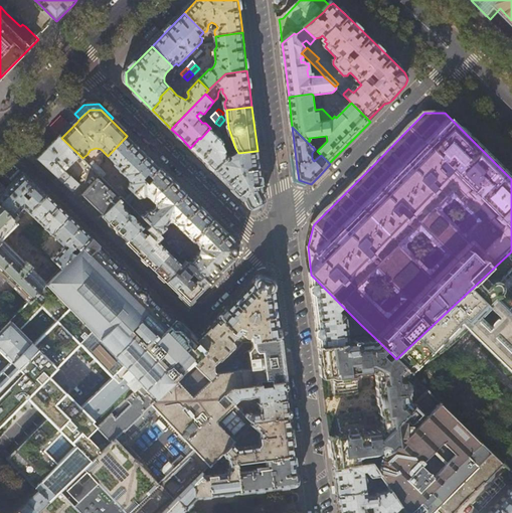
[(223,143),(223,141),(210,128),(200,139),(199,138),(190,148),(202,160),(215,172),(227,158),(227,153),(222,145),(223,143)]
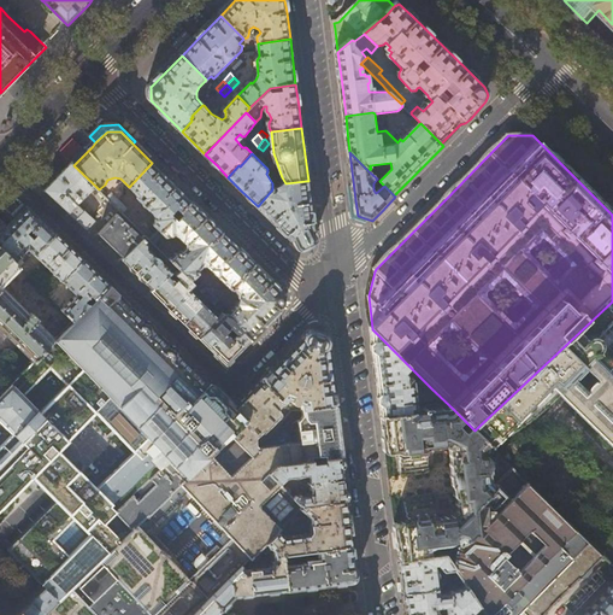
[(181,214),(192,203),(174,185),(152,163),(129,187),(140,199),(140,201),(158,218),(157,221),(155,227),(161,233),(174,220),(171,216),(177,210),(181,214)]
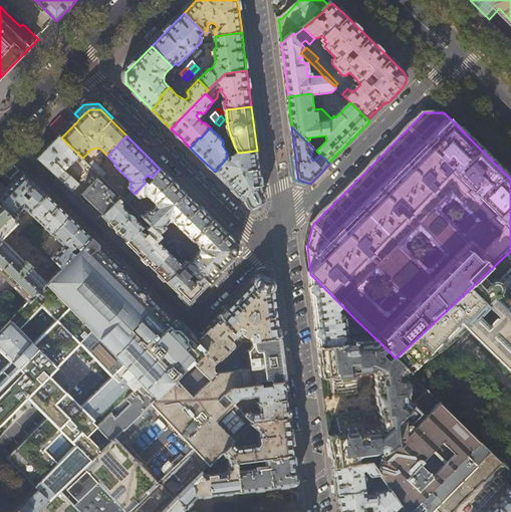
[(66,171),(80,156),(61,138),(50,148),(39,160),(57,178),(74,193),(80,185),(66,171)]
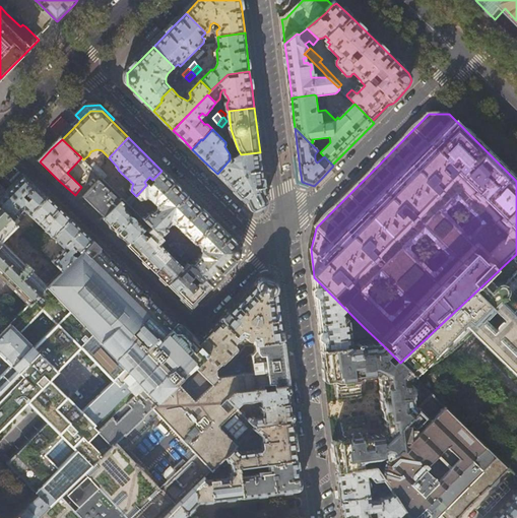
[(40,162),(51,149),(46,144),(34,156),(40,162)]
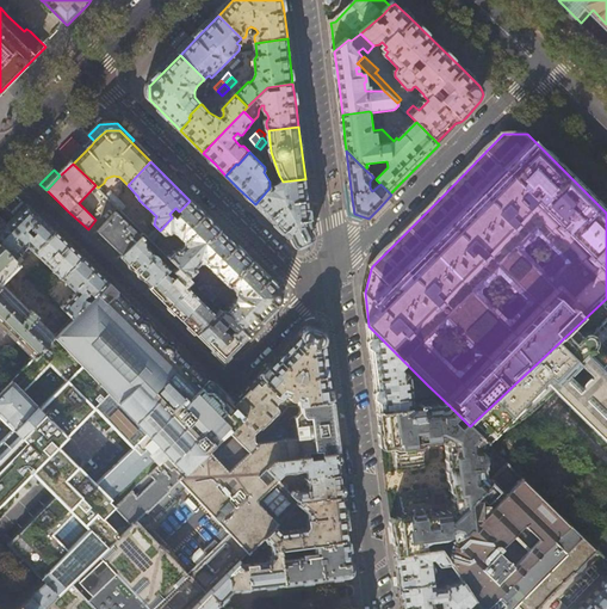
[(309,211),(305,179),(303,179),(283,182),(279,185),(270,188),(255,204),(278,227),(299,248),(313,241),(309,211)]
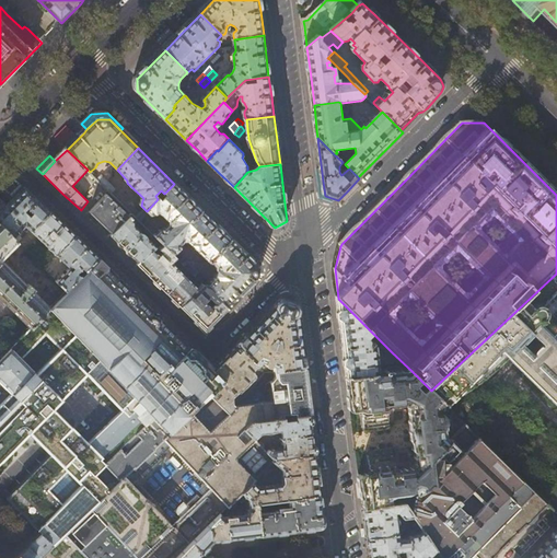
[(107,189),(111,185),(103,177),(100,181),(107,189)]
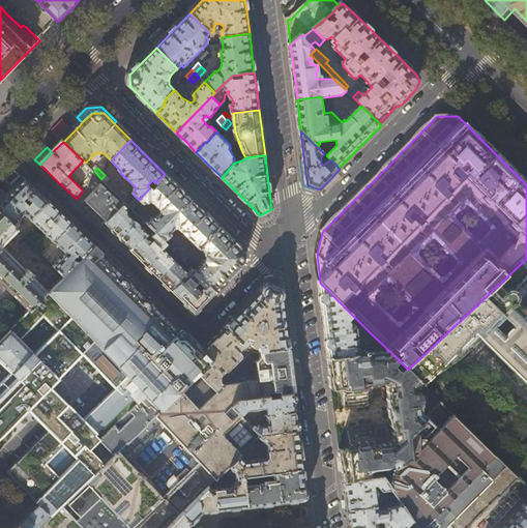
[(177,185),(165,174),(155,183),(158,186),(153,192),(149,188),(139,200),(130,208),(135,211),(142,204),(144,205),(148,204),(150,202),(159,210),(159,214),(155,218),(154,217),(151,218),(146,224),(153,231),(156,233),(181,208),(183,210),(193,201),(177,185)]
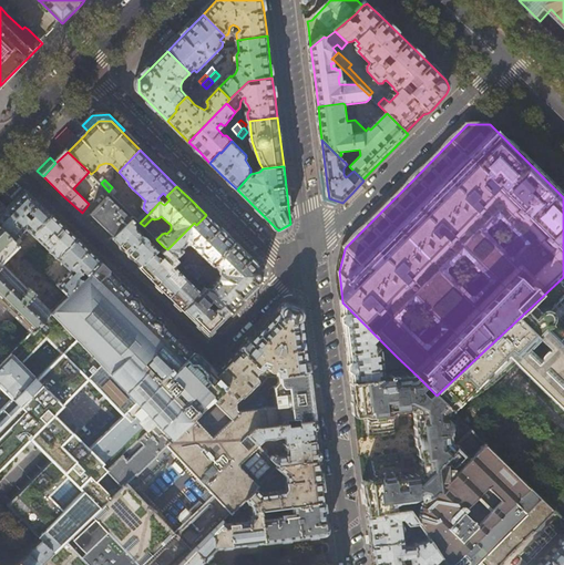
[(115,197),(119,193),(113,188),(112,187),(109,192),(115,197)]
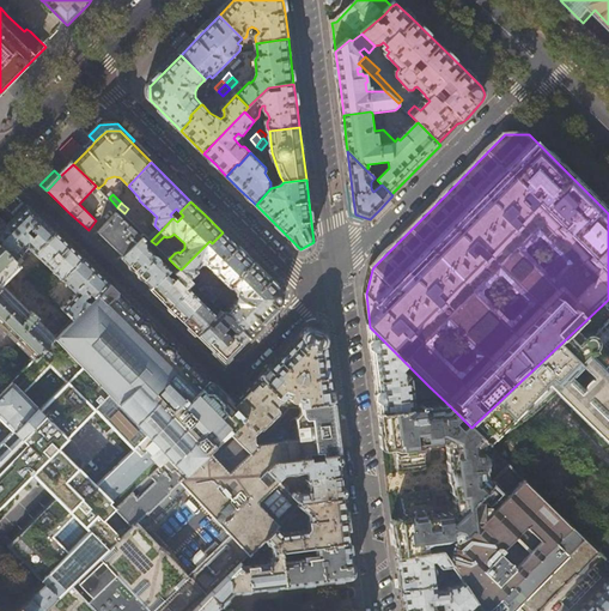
[(36,255),(56,234),(30,207),(16,223),(0,237),(0,246),(16,262),(29,249),(36,255)]
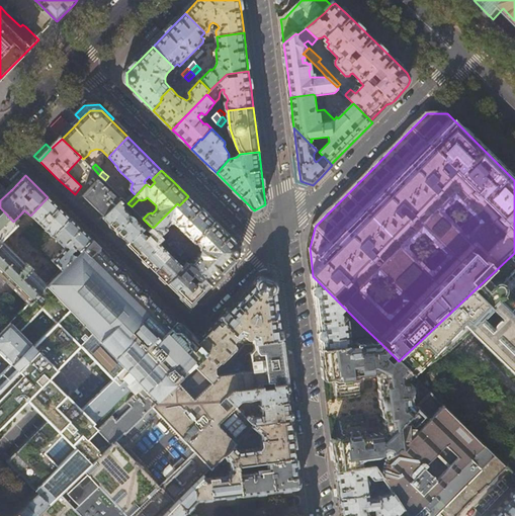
[(105,218),(121,202),(100,182),(85,197),(91,203),(105,218)]
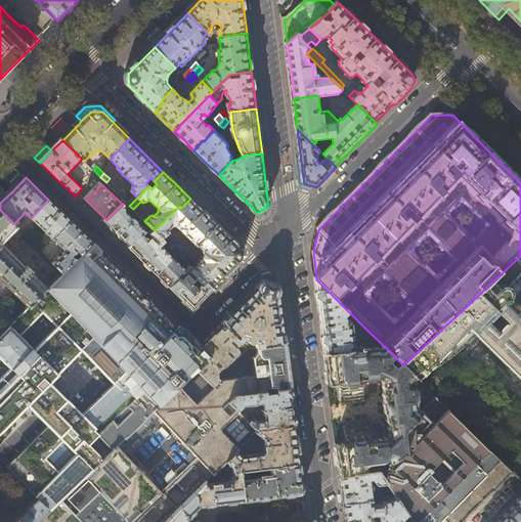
[(209,232),(217,225),(207,215),(190,199),(181,208),(179,206),(155,230),(164,241),(170,235),(170,232),(169,232),(174,227),(177,227),(197,247),(207,235),(208,234),(209,232)]
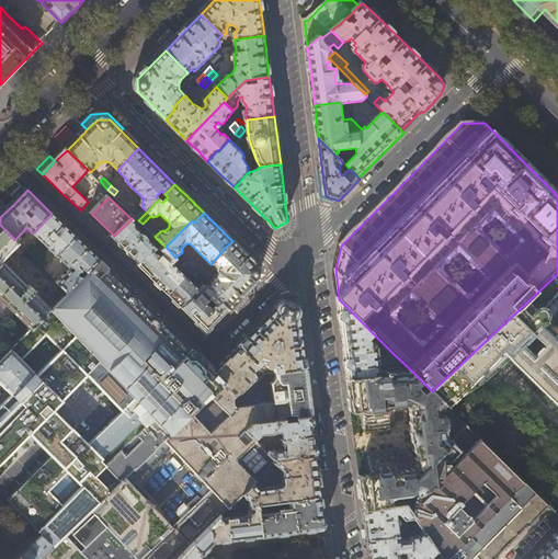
[(58,258),(78,238),(65,226),(52,214),(33,234),(58,258)]
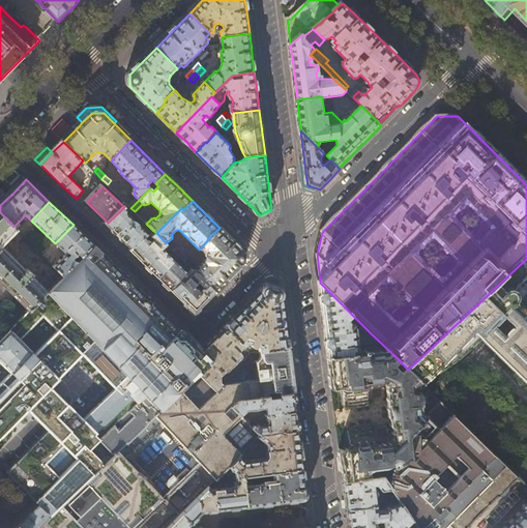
[(141,229),(140,226),(138,224),(134,222),(134,220),(129,215),(132,213),(128,210),(130,208),(126,205),(124,207),(108,223),(108,224),(123,239),(134,250),(149,235),(143,229),(141,229)]
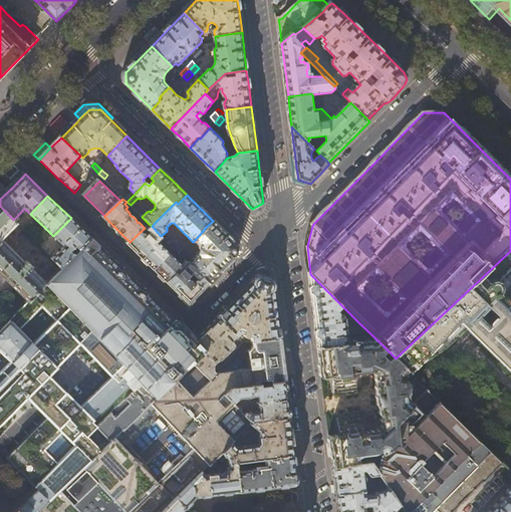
[(28,263),(26,264),(2,239),(17,224),(13,220),(0,206),(0,273),(29,303),(47,285),(63,269),(54,259),(38,276),(31,268),(32,267),(28,263)]
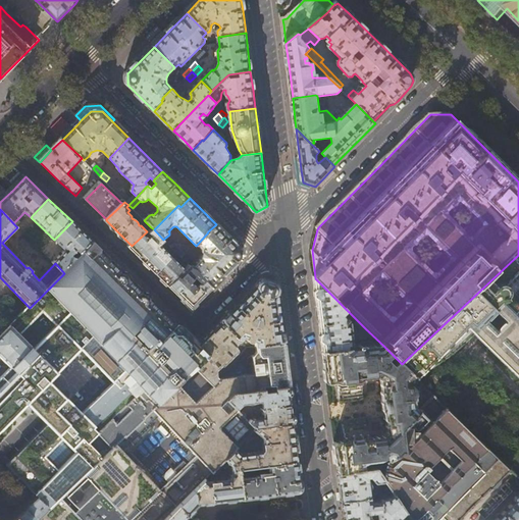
[(149,229),(151,227),(144,220),(140,216),(137,218),(149,229)]
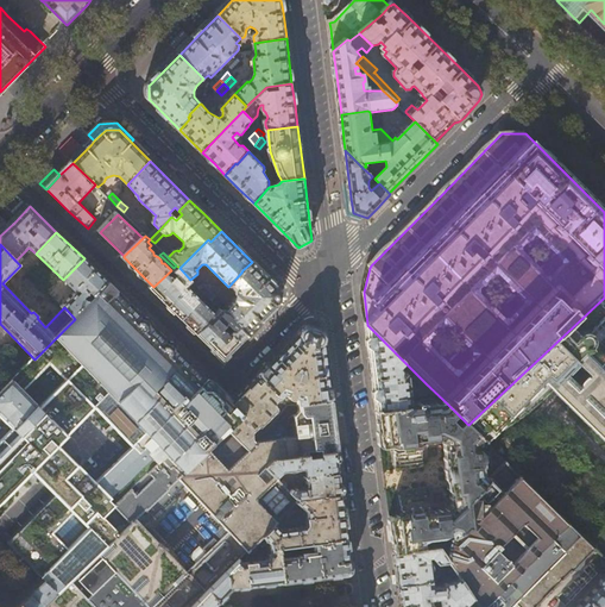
[(96,271),(84,258),(63,280),(77,294),(64,307),(75,319),(109,283),(96,271)]
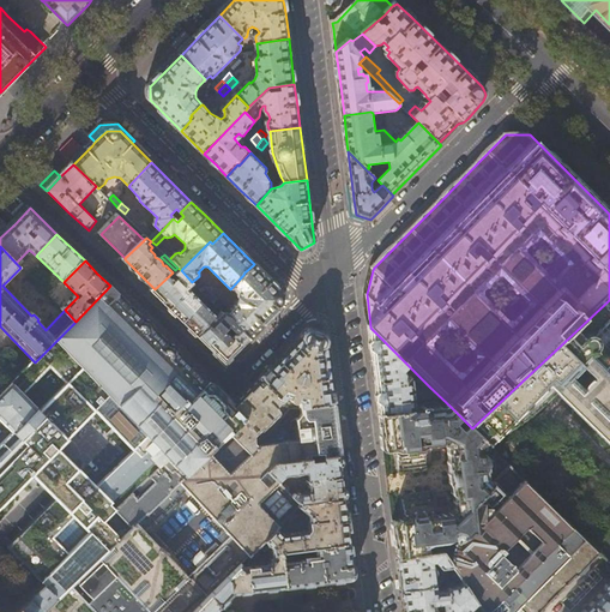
[(47,293),(53,287),(36,270),(36,269),(30,262),(23,269),(47,293)]
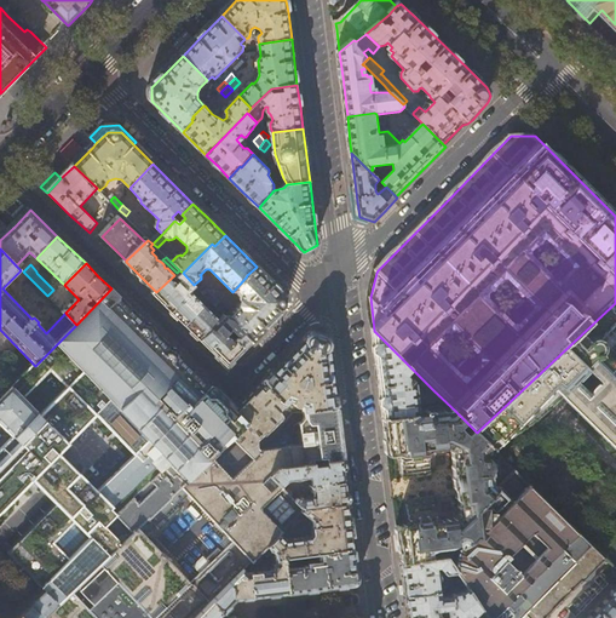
[(287,309),(287,296),(274,284),(257,267),(247,275),(246,278),(245,279),(232,292),(234,293),(235,292),(241,298),(242,303),(240,308),(229,319),(254,343),(287,309)]
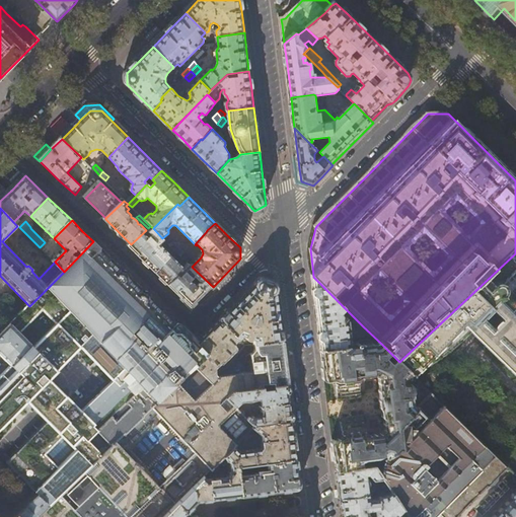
[(160,245),(164,240),(162,238),(153,228),(150,226),(148,228),(146,230),(131,244),(129,247),(148,266),(156,274),(172,257),(160,245)]
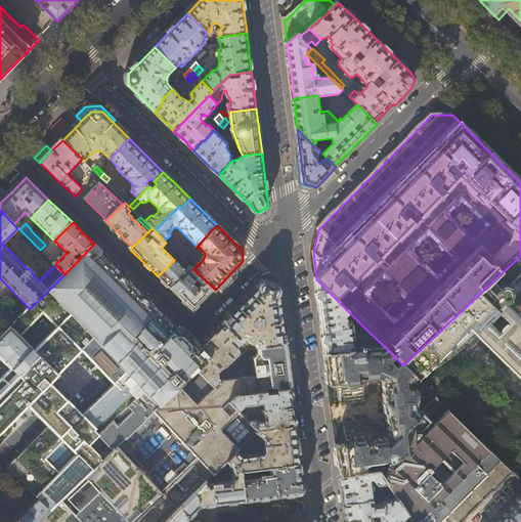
[(201,348),(200,347),(185,332),(166,313),(129,277),(94,244),(64,274),(48,291),(145,393),(160,406),(198,371),(212,357),(202,349),(201,348)]
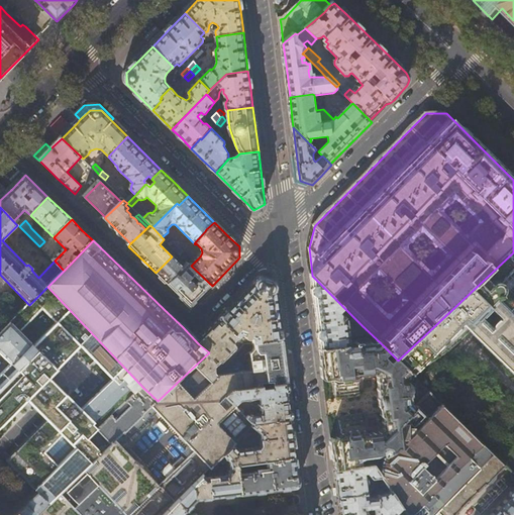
[(177,251),(181,247),(175,242),(172,245),(177,251)]
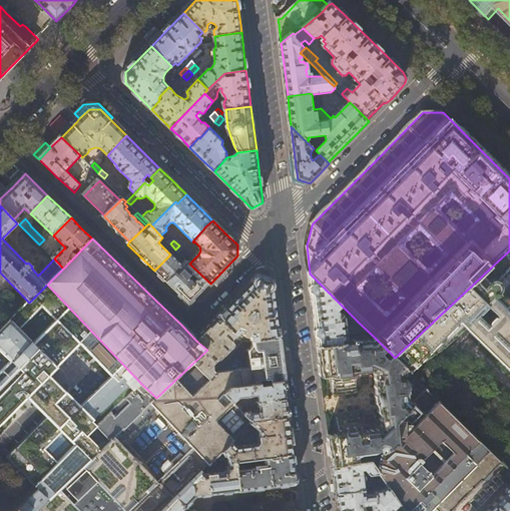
[(50,256),(54,250),(46,242),(42,247),(50,256)]
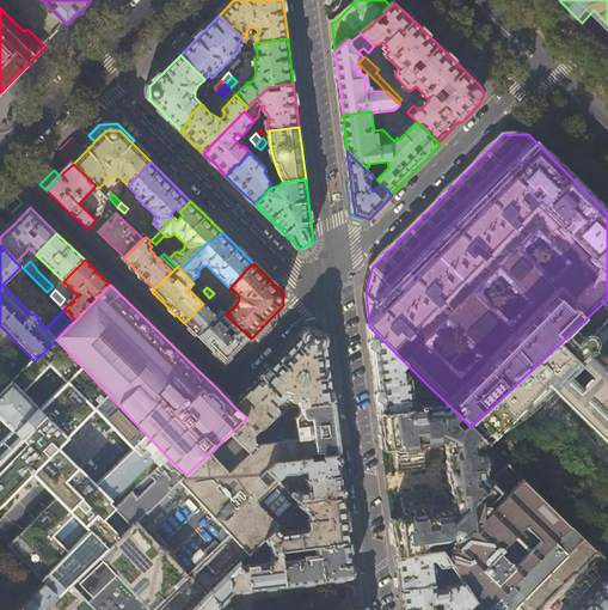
[(216,305),(221,300),(214,293),(209,298),(216,305)]
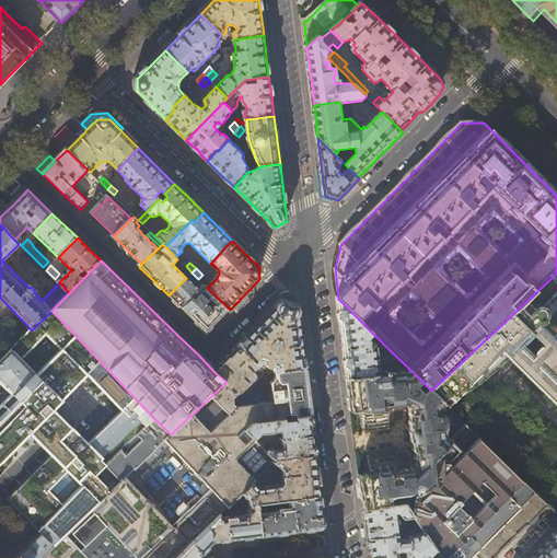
[(205,286),(199,291),(186,278),(169,295),(207,332),(217,322),(230,310),(207,288),(205,286)]
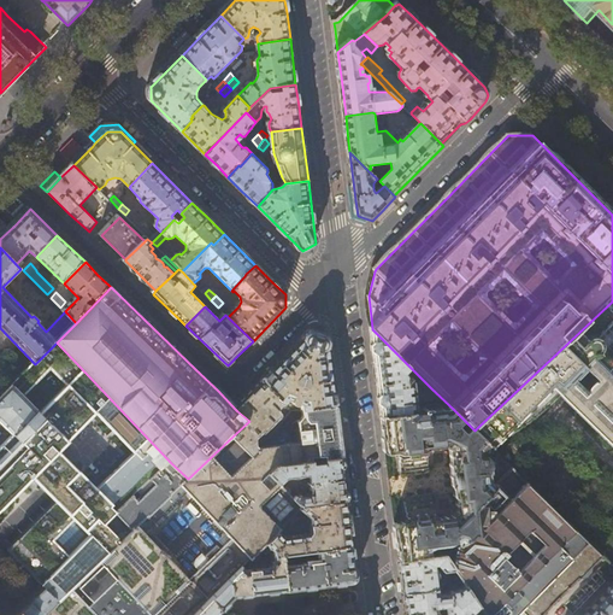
[(603,347),(603,344),(602,341),(606,338),(590,322),(479,426),(475,431),(490,446),(493,447),(505,437),(512,434),(529,422),(560,396),(612,447),(612,367),(611,368),(608,364),(611,362),(611,361),(608,358),(606,357),(602,359),(599,356),(603,351),(603,347)]
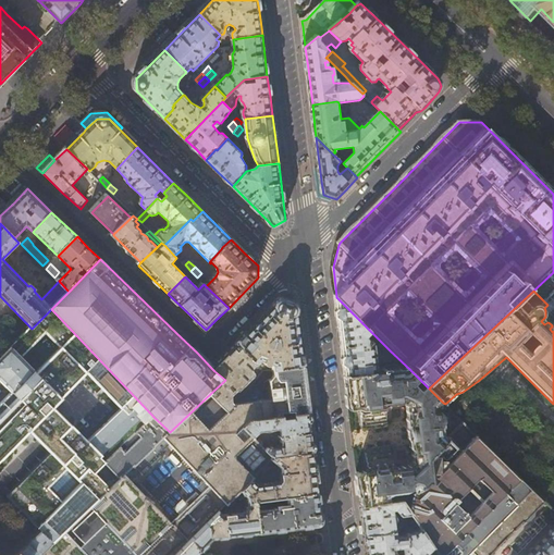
[(378,367),(376,345),(372,343),(369,343),(368,340),(367,338),(372,333),(337,298),(344,349),(347,378),(376,374),(378,367)]
